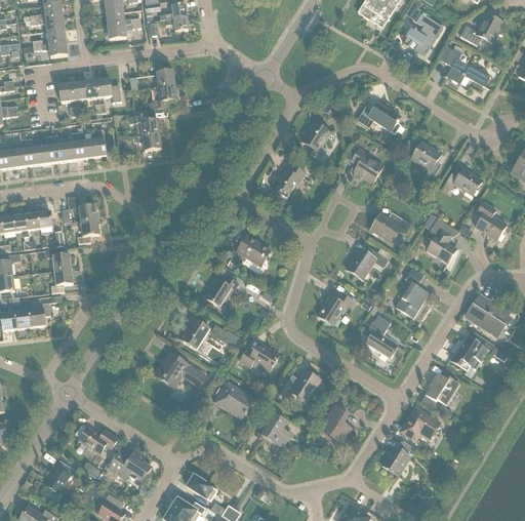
[(106,13),(124,10),(122,0),(105,0),(106,13)]
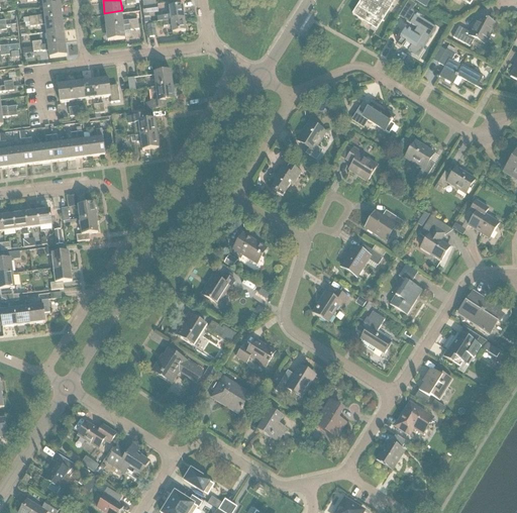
[(359,0),(352,11),(377,26),(393,0),(359,0)]
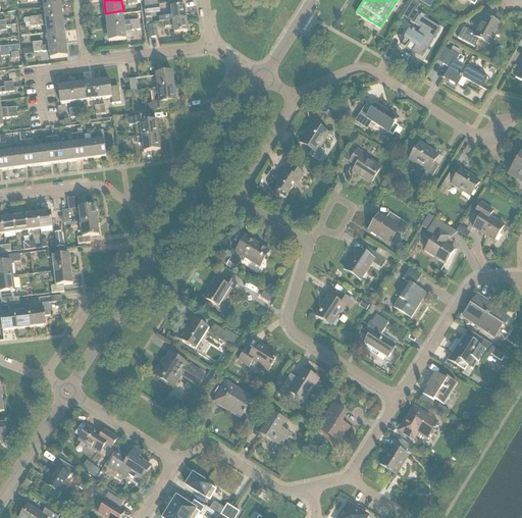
[(44,4),(45,12),(38,13),(39,18),(62,15),(61,2),(44,4)]
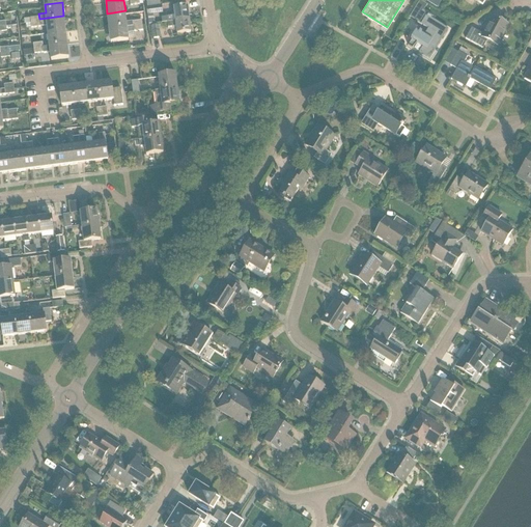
[(158,2),(147,3),(146,3),(147,10),(162,8),(161,2),(158,2)]
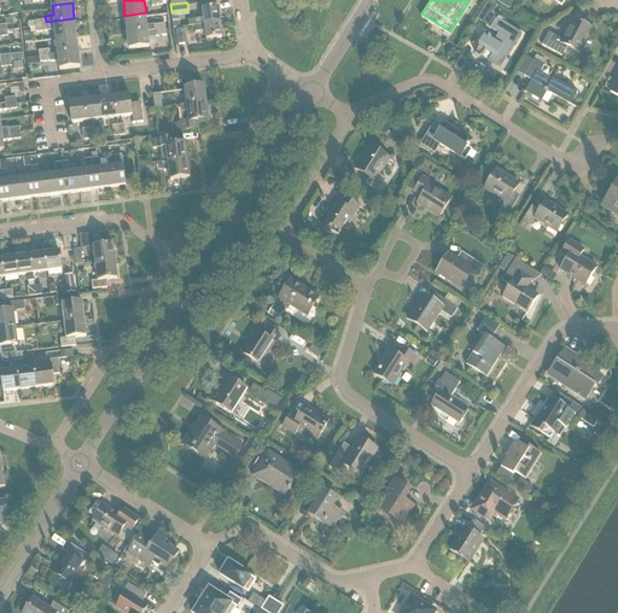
[(203,6),(203,15),(187,16),(188,22),(194,22),(220,18),(219,4),(203,6)]
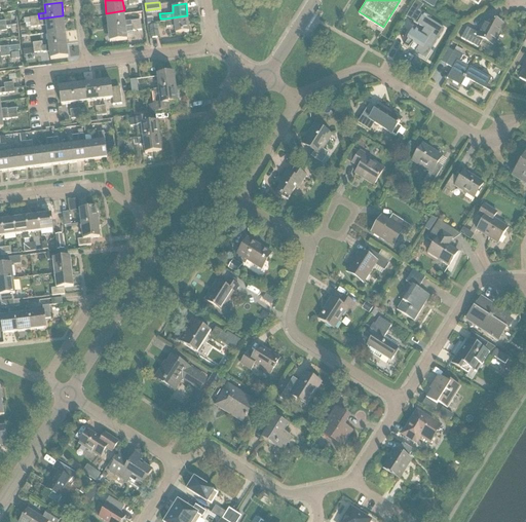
[(426,15),(427,13),(418,7),(412,16),(417,21),(404,41),(409,44),(413,39),(419,43),(416,48),(425,54),(443,26),(426,15)]
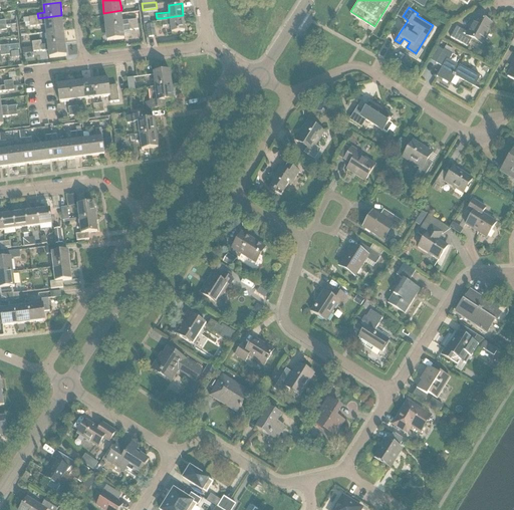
[(121,12),(121,10),(103,13),(105,25),(122,23),(127,22),(127,18),(121,18),(121,12)]
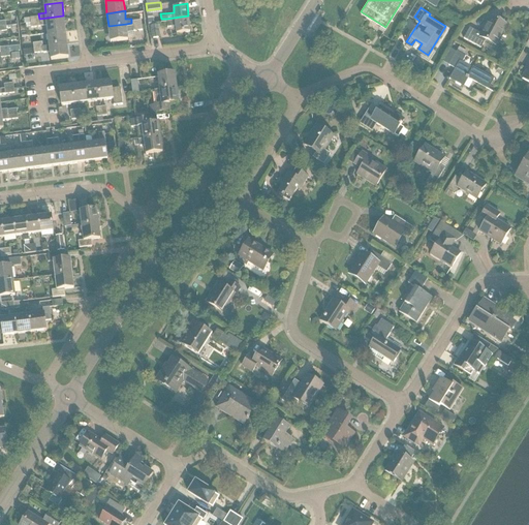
[(495,42),(506,22),(491,13),(480,31),(469,25),(463,35),(480,44),(485,37),(495,42)]
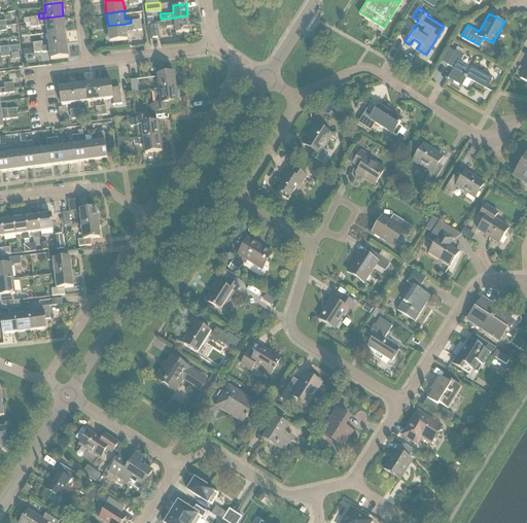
[(39,19),(39,23),(46,23),(47,30),(65,28),(63,15),(39,19)]
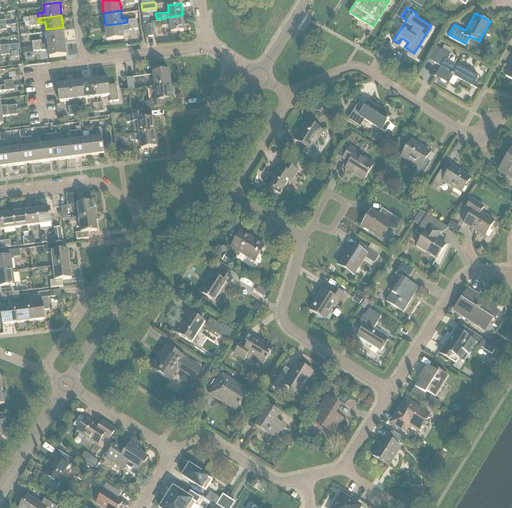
[(184,28),(182,15),(161,18),(162,23),(170,22),(171,29),(184,28)]
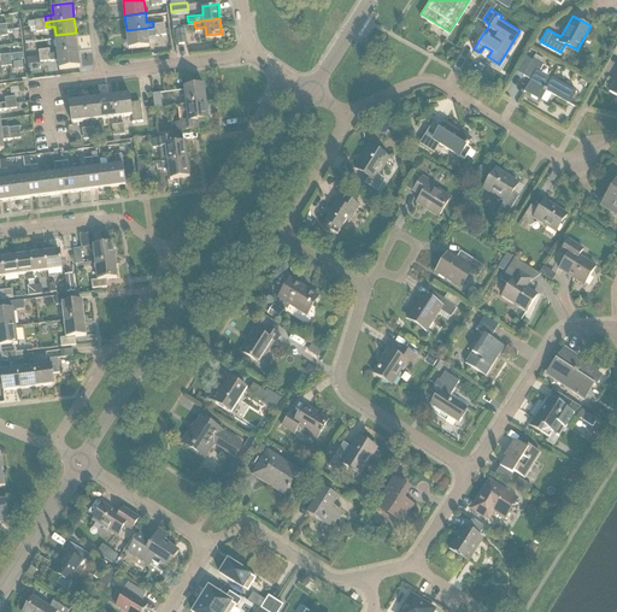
[(187,40),(184,25),(174,27),(176,41),(187,40)]
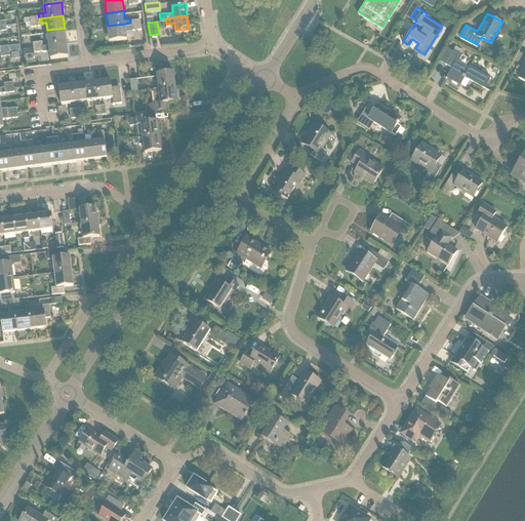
[(125,24),(108,26),(110,39),(127,37),(126,29),(131,28),(130,23),(125,24)]
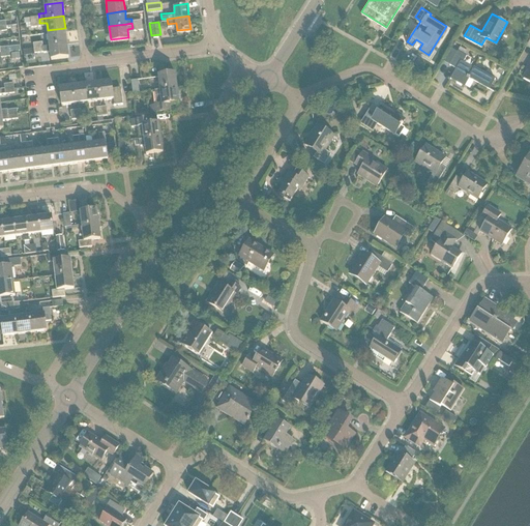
[(48,30),(49,44),(66,41),(65,28),(48,30)]
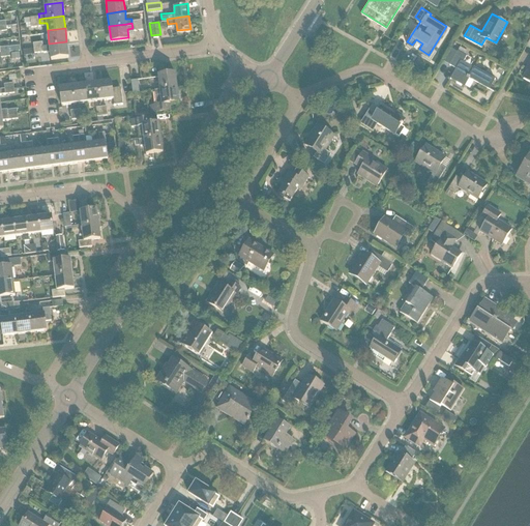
[(68,54),(66,41),(49,44),(42,44),(42,49),(42,50),(50,49),(51,56),(68,54)]
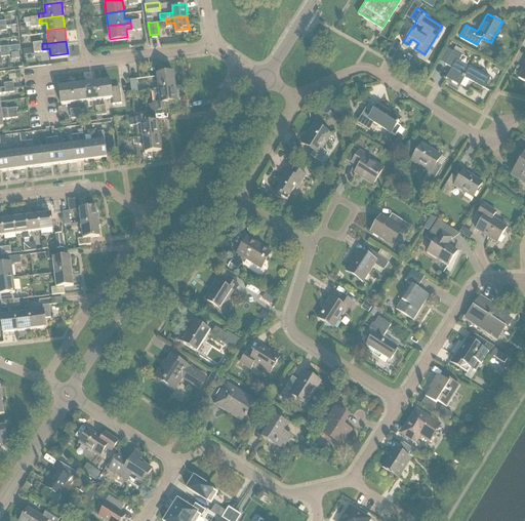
[(455,43),(452,47),(461,52),(463,48),(455,43)]
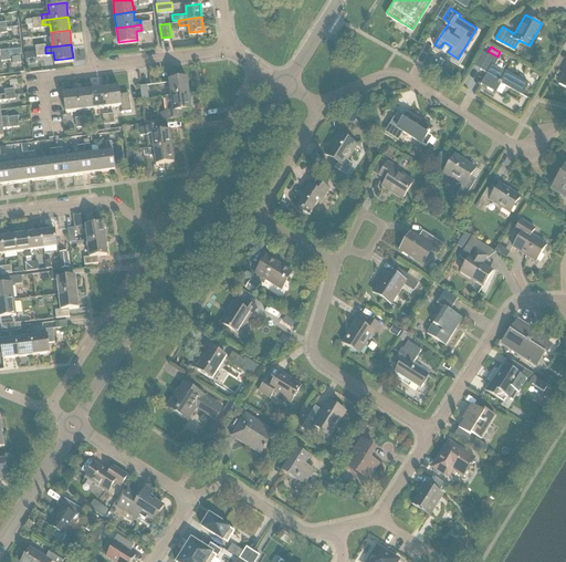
[(488,51),(480,66),(486,71),(481,81),(495,89),(500,81),(501,82),(502,81),(522,92),(527,81),(506,69),(505,71),(493,64),(498,56),(488,51)]
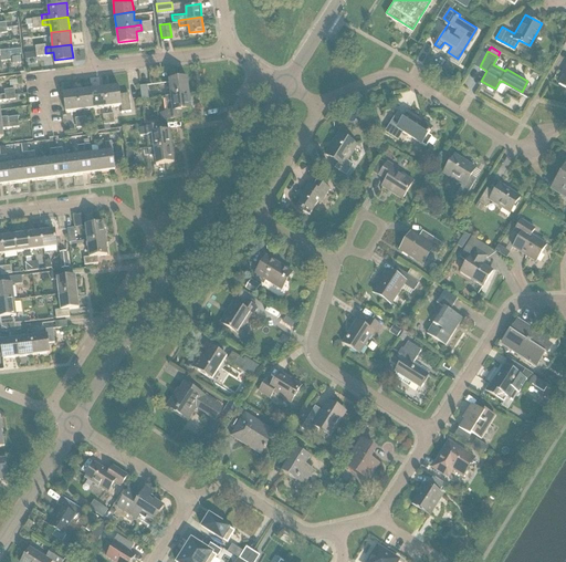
[(170,93),(189,91),(187,75),(168,77),(170,93)]
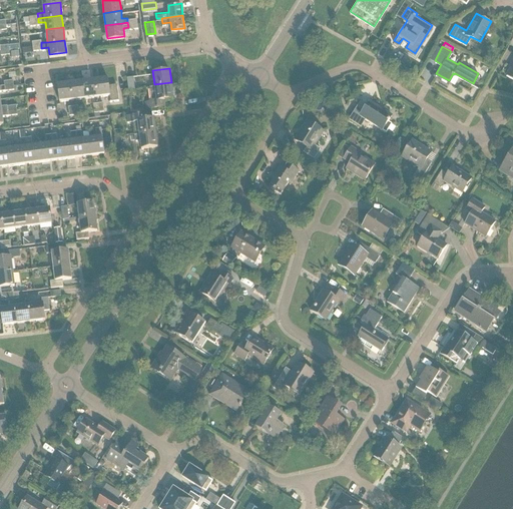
[(127,87),(134,87),(132,74),(126,75),(127,87)]
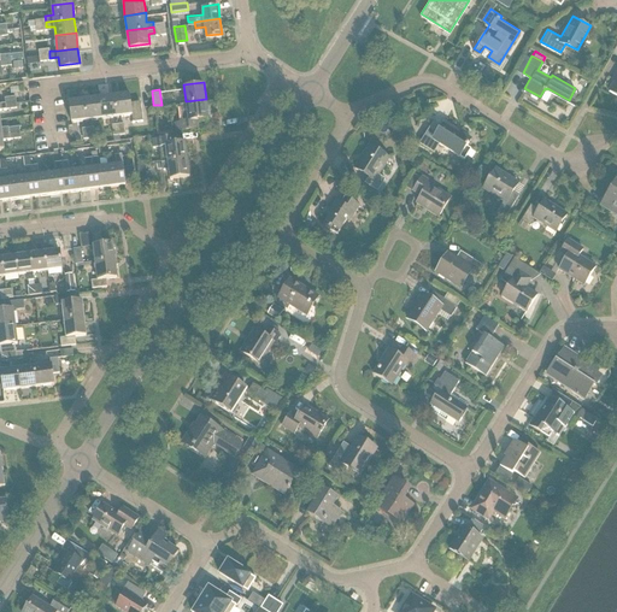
[(115,93),(117,113),(131,112),(133,119),(142,118),(140,99),(130,100),(129,92),(115,93)]
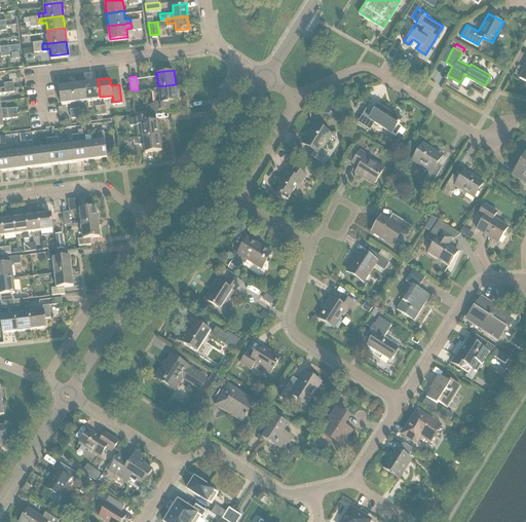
[(86,99),(100,97),(98,79),(84,81),(86,99)]
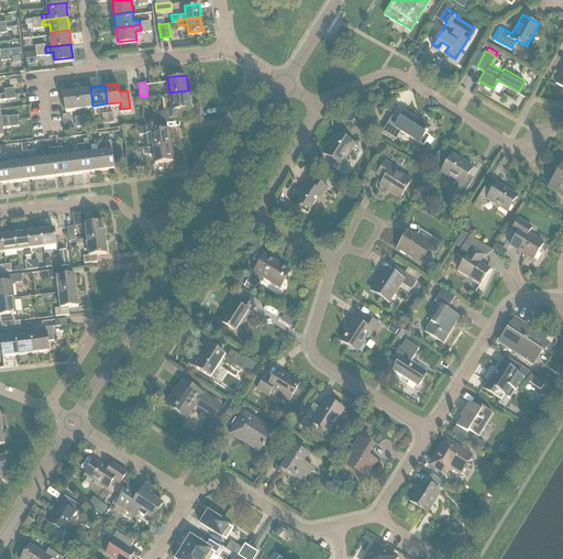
[(79,107),(92,106),(90,87),(77,88),(79,107)]
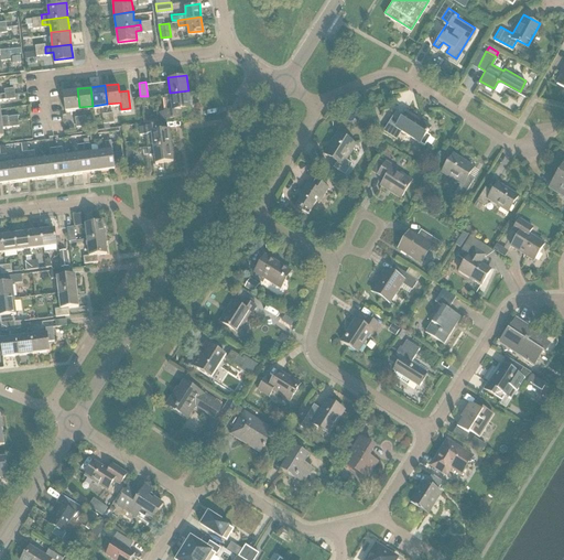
[(65,109),(79,107),(77,88),(63,90),(65,109)]
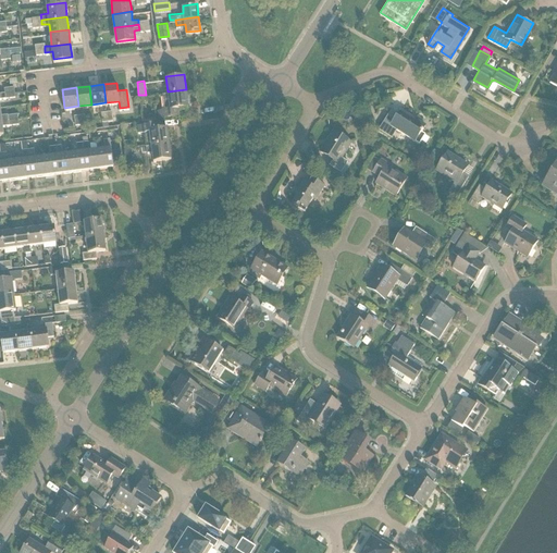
[(186,89),(168,91),(162,93),(164,107),(157,108),(158,115),(178,112),(177,106),(188,105),(186,89)]
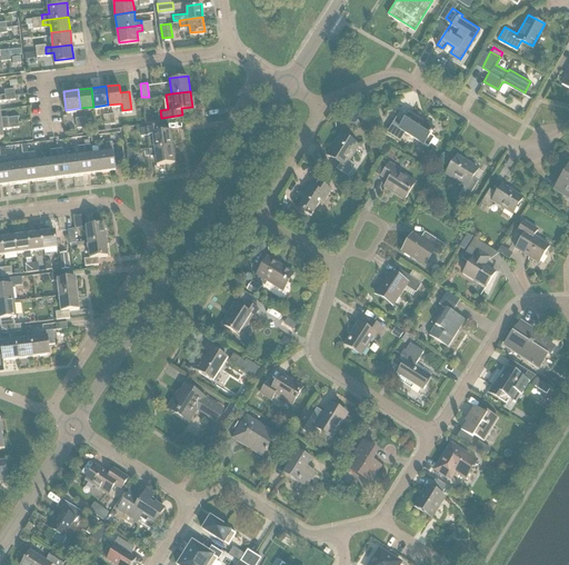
[(399,126),(428,145),(433,135),(430,132),(435,126),(409,109),(403,119),(396,115),(387,129),(393,134),(399,126)]
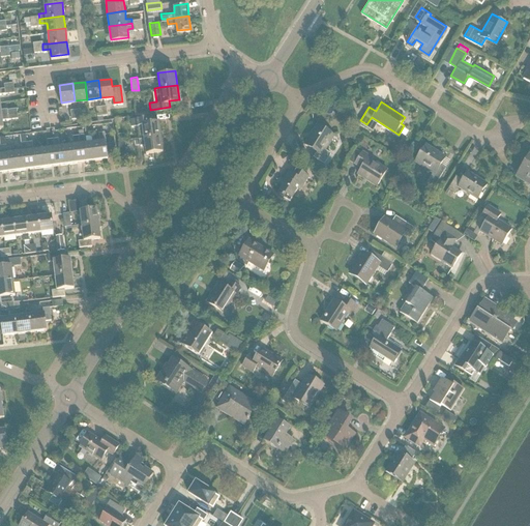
[(139,137),(160,135),(158,120),(149,121),(148,115),(130,118),(131,124),(137,123),(139,137)]
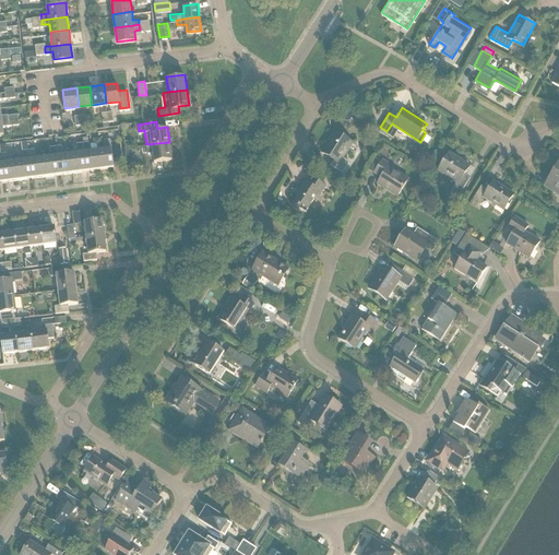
[(342,170),(349,160),(343,155),(352,140),(334,129),(321,150),(334,157),(331,163),(342,170)]
